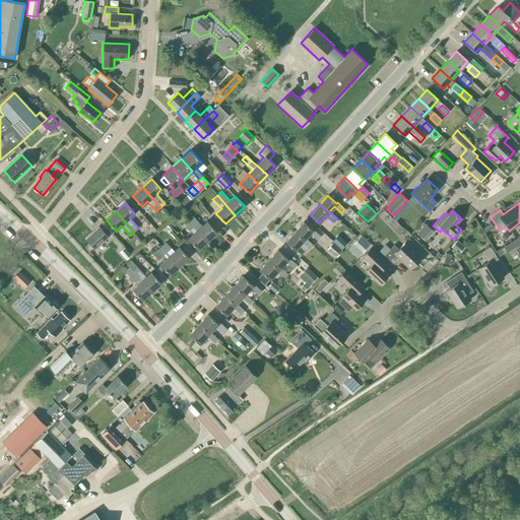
[(216,232),(207,221),(202,225),(199,222),(190,212),(186,216),(189,220),(207,241),(216,232)]
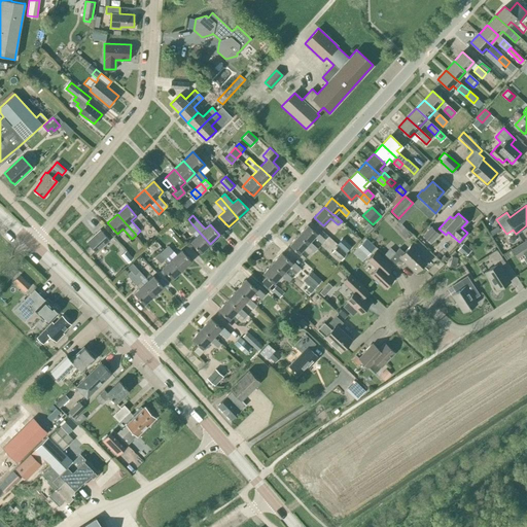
[(395,229),(409,236),(412,230),(399,222),(395,229)]
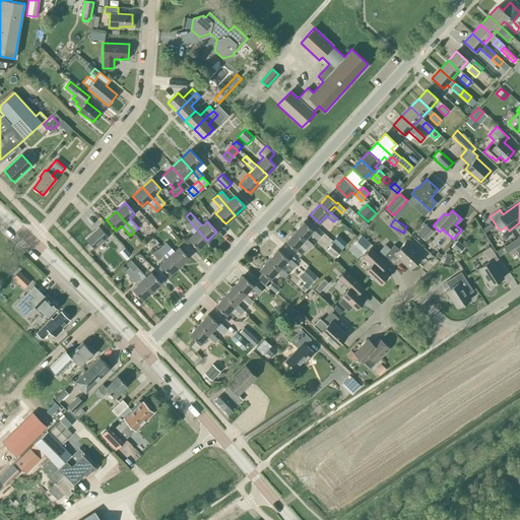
[(198,249),(207,241),(189,220),(185,224),(193,234),(188,239),(198,249)]
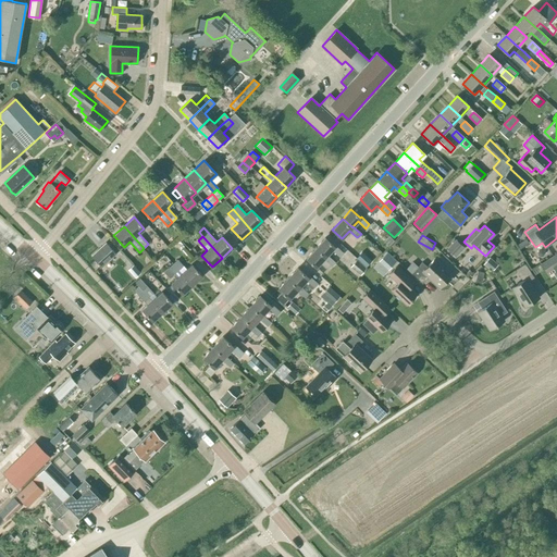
[(326,256),(326,255),(332,249),(339,257),(343,252),(335,246),(334,247),(324,237),(317,247),(326,256)]
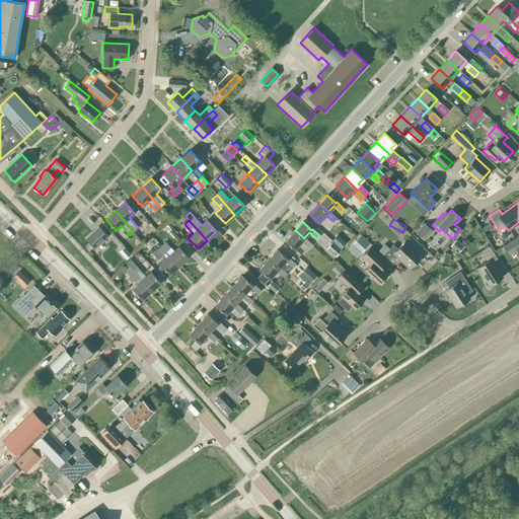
[(425,223),(417,232),(424,239),(432,230),(425,223)]
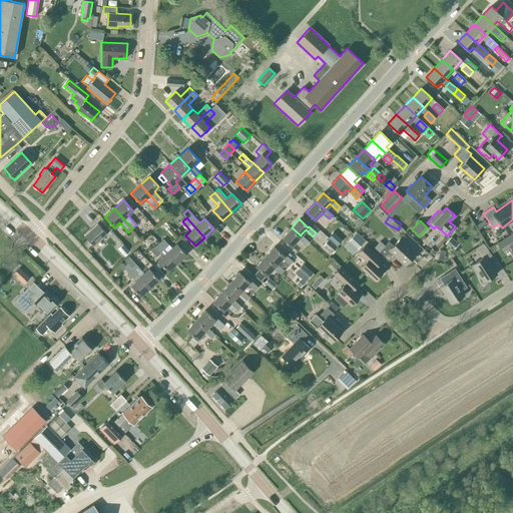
[(84,235),(94,245),(106,233),(97,223),(84,235)]
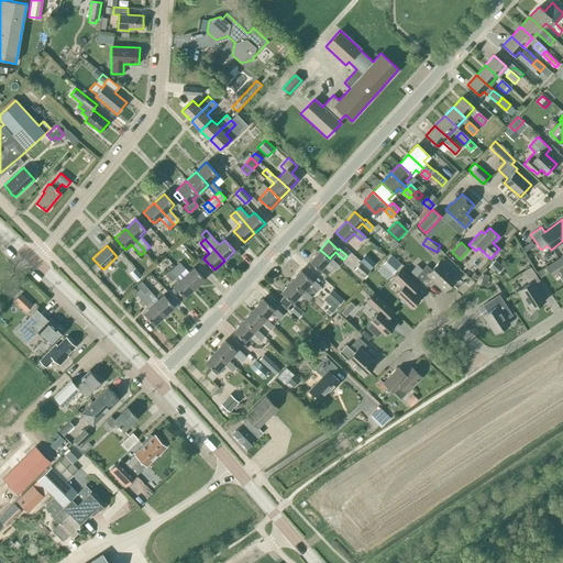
[(330,258),(320,250),(309,261),(319,269),(327,262),(335,268),(339,265),(330,257),(330,258)]
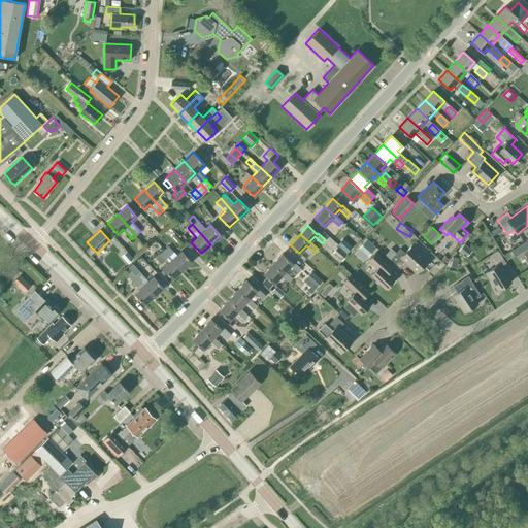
[(342,239),(337,244),(347,253),(352,248),(342,239)]
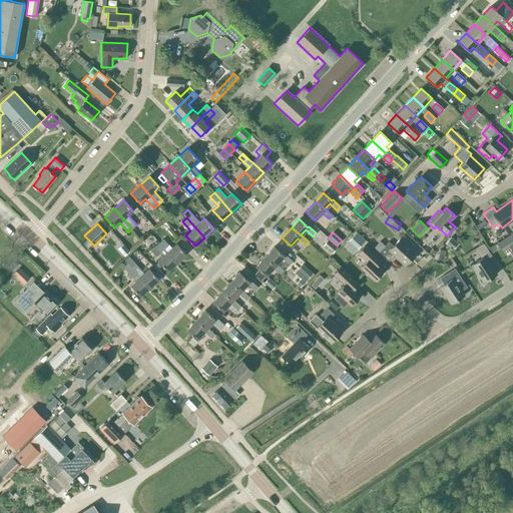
[(510,246),(512,251),(512,235),(512,234),(498,243),(503,251),(510,246)]
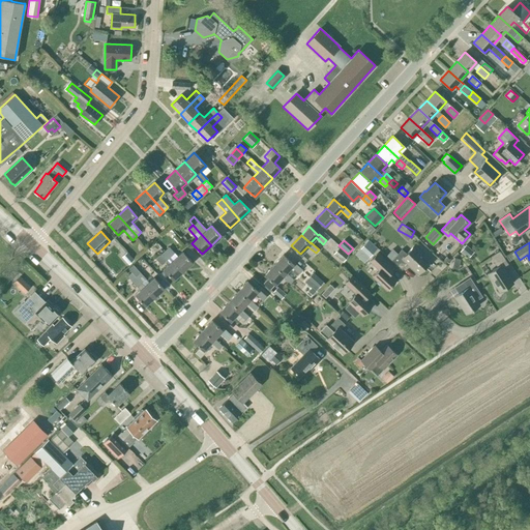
[(418,274),(427,265),(428,267),(432,263),(413,245),(406,254),(402,249),(398,254),(392,249),(386,256),(402,270),(407,264),(418,274)]
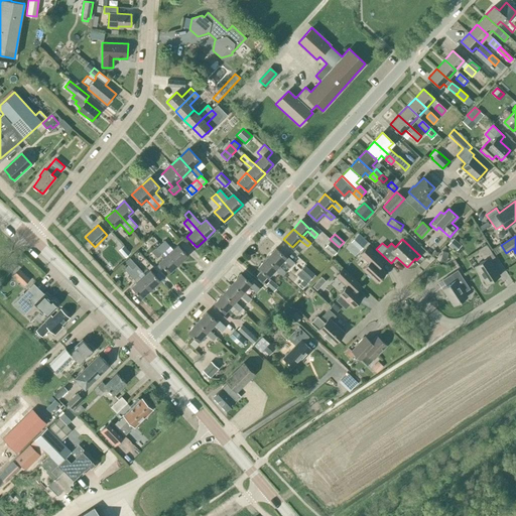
[(453,249),(459,243),(454,239),(447,245),(453,249)]
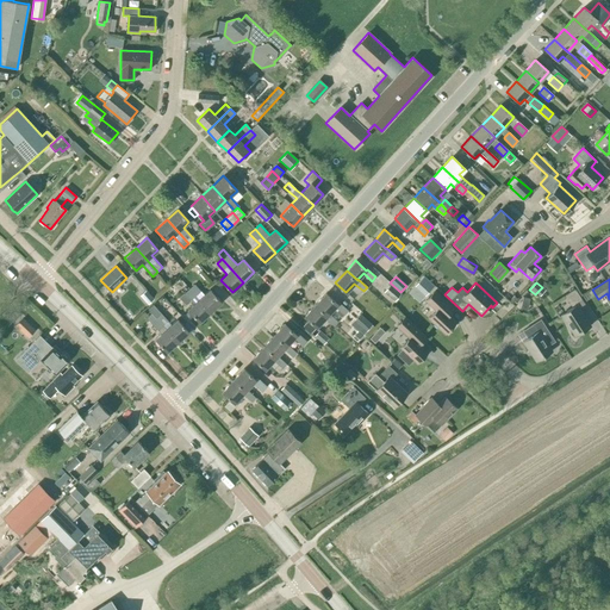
[(384,292),(393,300),(400,293),(391,284),(384,292)]
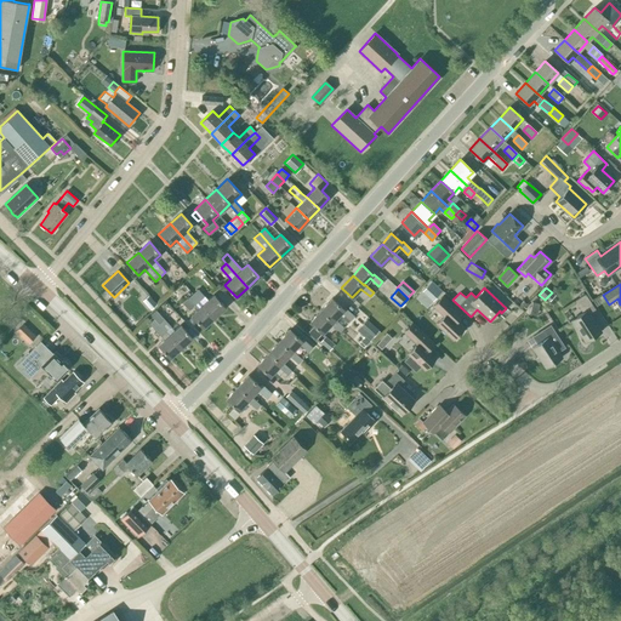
[(198,290),(193,294),(214,318),(226,307),(214,295),(208,301),(198,290)]
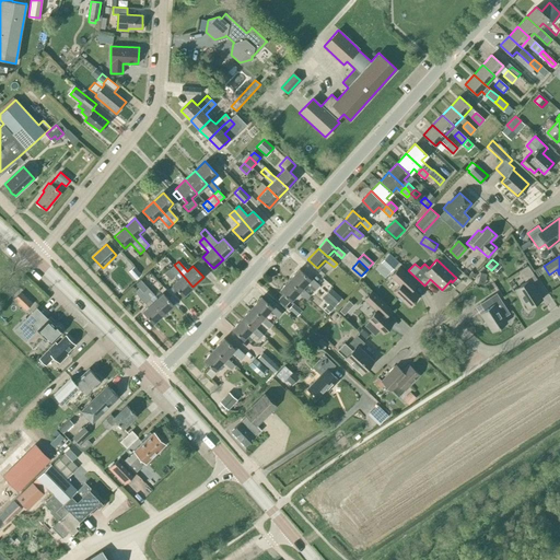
[(175,276),(177,279),(172,284),(183,295),(193,287),(174,265),(164,273),(171,280),(175,276)]
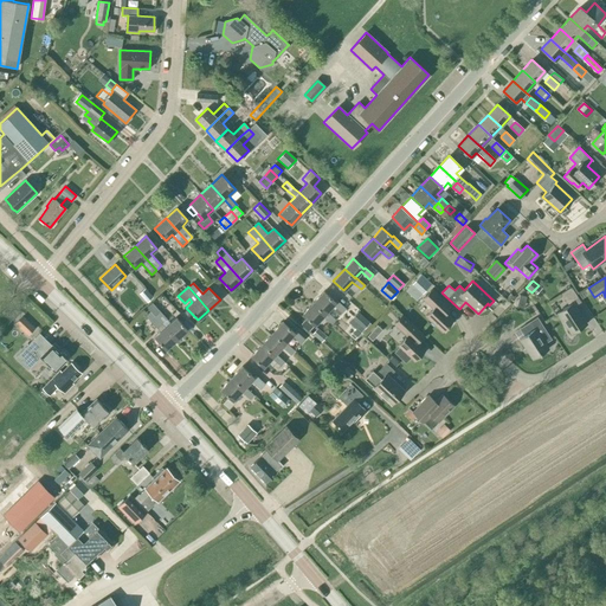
[(558,313),(571,334),(586,323),(574,305),(580,302),(571,287),(561,294),(568,305),(558,313)]
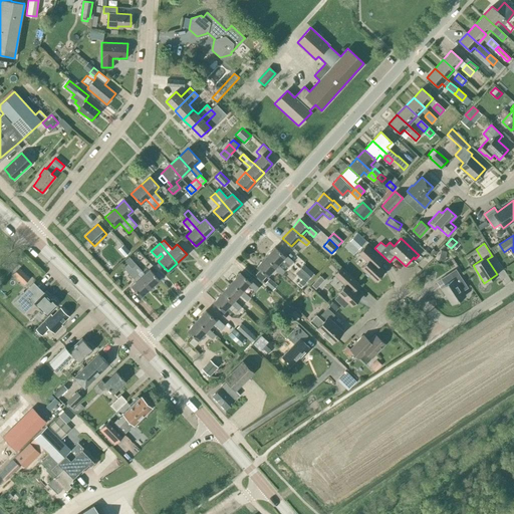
[(117,249),(124,256),(130,252),(122,245),(117,249)]
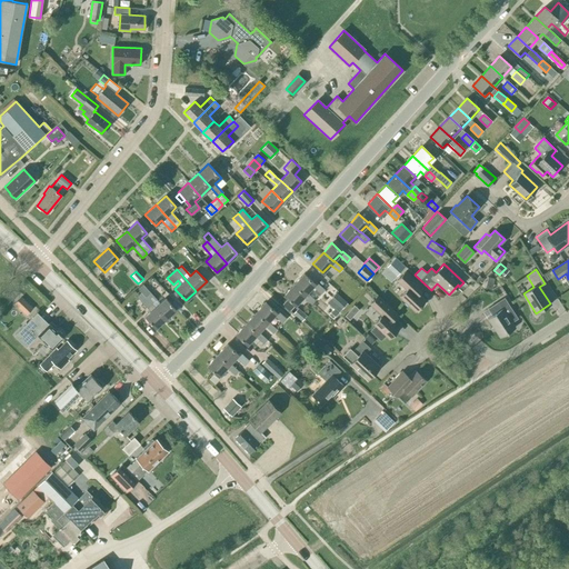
[(422,288),(419,285),(406,271),(397,280),(406,290),(399,297),(415,311),(425,300),(418,293),(422,288)]
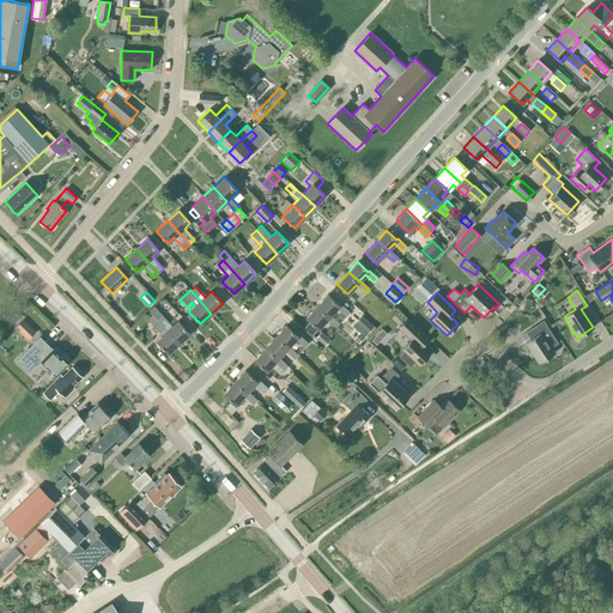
[(317,305),(329,316),(329,315),(337,308),(340,311),(338,314),(344,319),(350,313),(340,304),(339,305),(327,295),(317,305)]
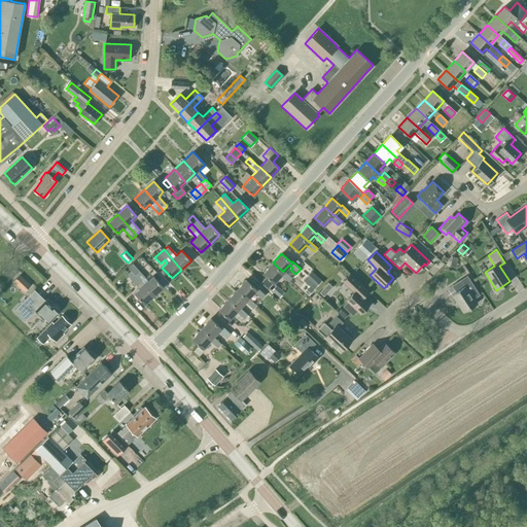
[(131,271),(153,295),(163,286),(153,276),(148,280),(139,271),(132,262),(128,267),(131,271)]
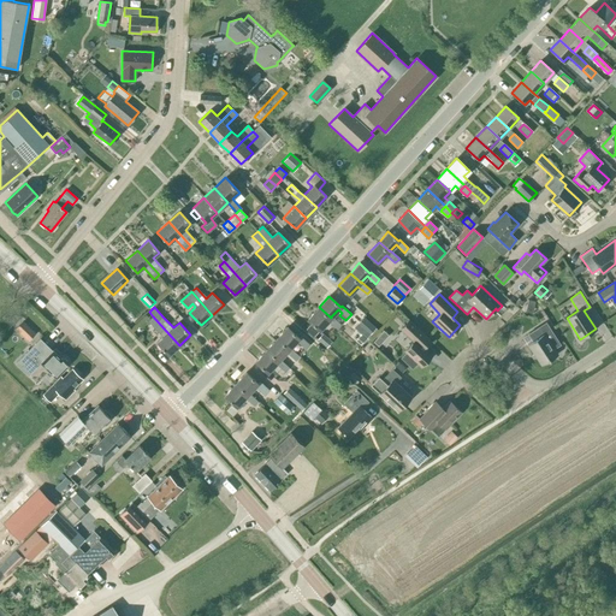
[(331,318),(319,307),(307,319),(319,330),(327,321),(337,330),(341,325),(331,317),(331,318)]
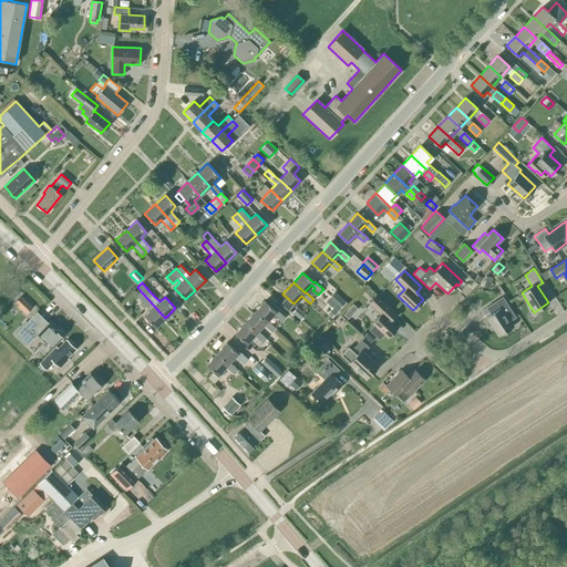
[(165,318),(141,291),(136,296),(141,300),(150,310),(144,316),(155,327),(165,318)]
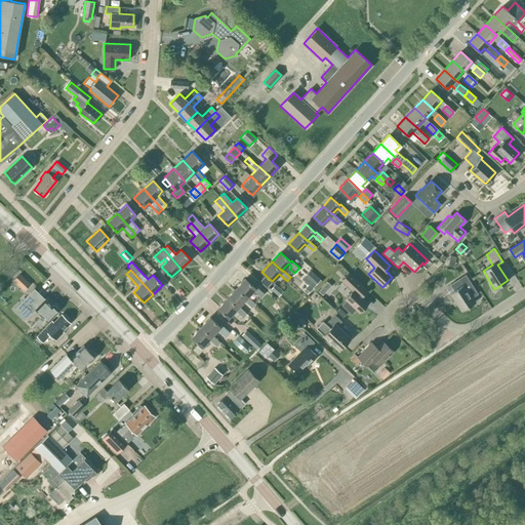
[(310,291),(320,280),(310,270),(301,279),(308,285),(306,288),(310,291)]
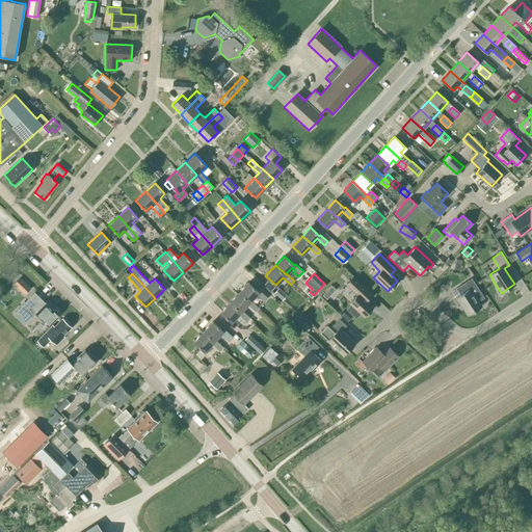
[(373,307),(367,300),(372,294),(352,275),(345,284),(357,295),(349,303),(350,304),(346,309),(355,318),(361,314),(364,317),(373,307)]
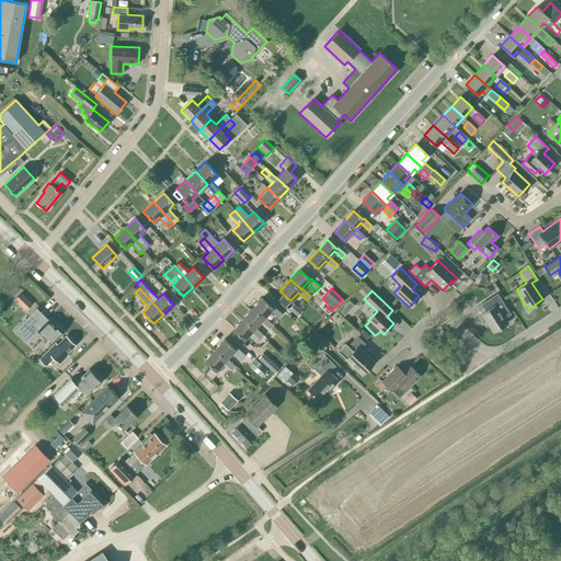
[(481,313),(493,332),(507,322),(504,318),(510,313),(496,294),(481,305),(485,311),(481,313)]
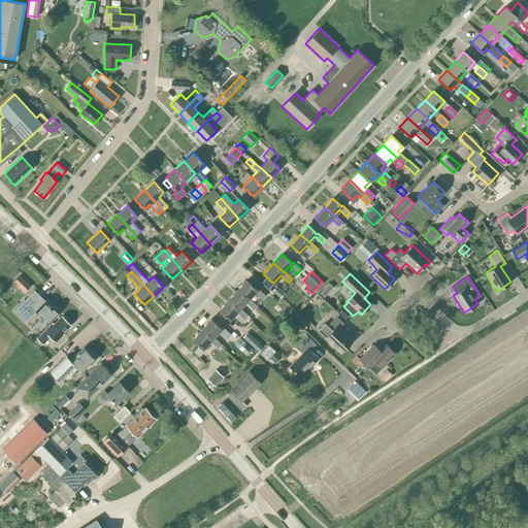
[(246,281),(237,290),(249,299),(249,298),(255,293),(262,299),(265,295),(258,289),(257,290),(246,281)]
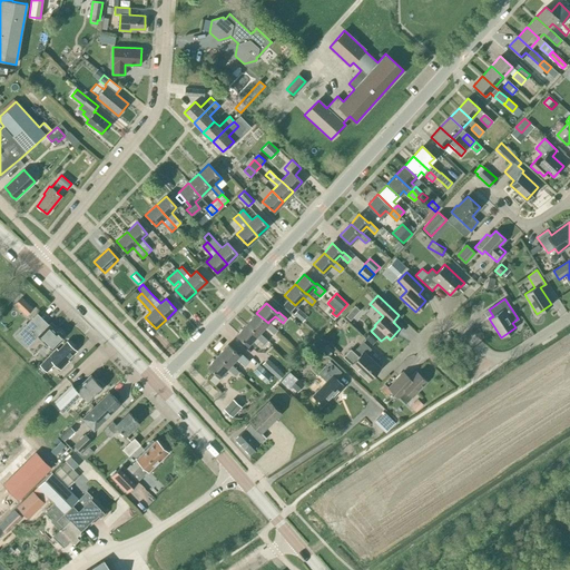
[(293,314),(302,322),(306,316),(298,308),(293,314)]
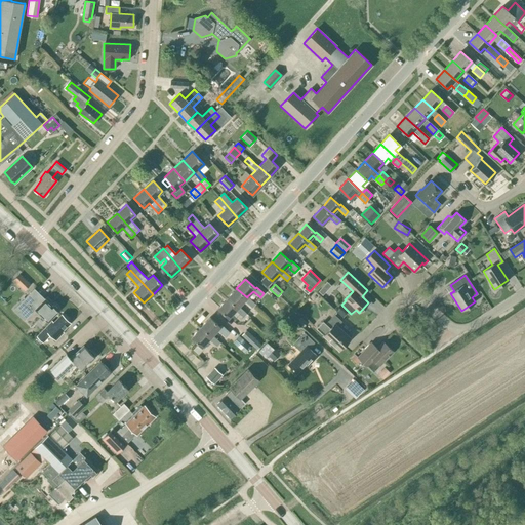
[(39,314),(47,322),(57,312),(57,311),(57,308),(54,306),(52,306),(44,298),(34,288),(13,310),(24,319),(30,312),(31,313),(34,310),(37,313),(36,315),(37,316),(39,314)]
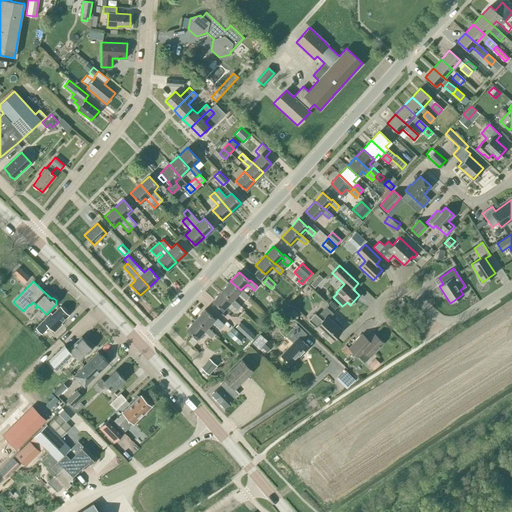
[(241,289),(241,290),(230,281),(222,290),(232,299),(233,299),(238,293),(245,300),(249,296),(241,289)]
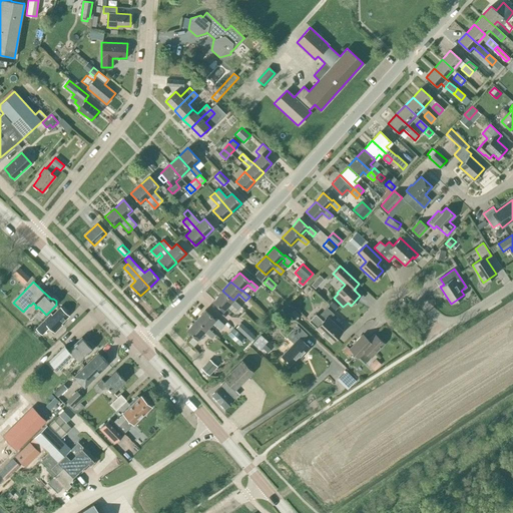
[(232,300),(222,291),(213,301),(223,311),(230,303),(237,310),(240,306),(233,300),(232,300)]
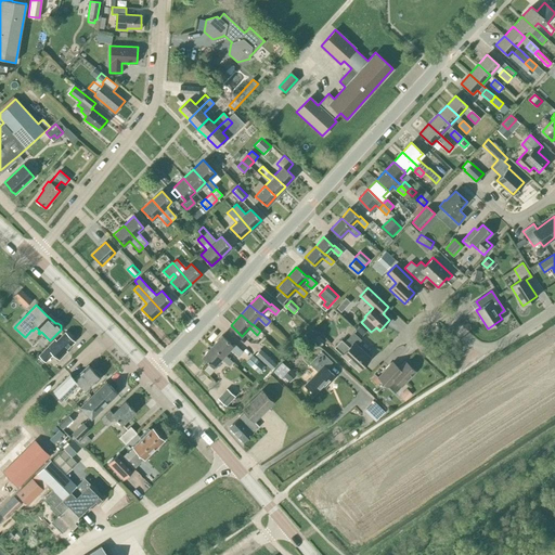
[(66,350),(74,341),(65,332),(56,340),(55,339),(39,356),(46,362),(53,353),(59,360),(67,351),(66,350)]
